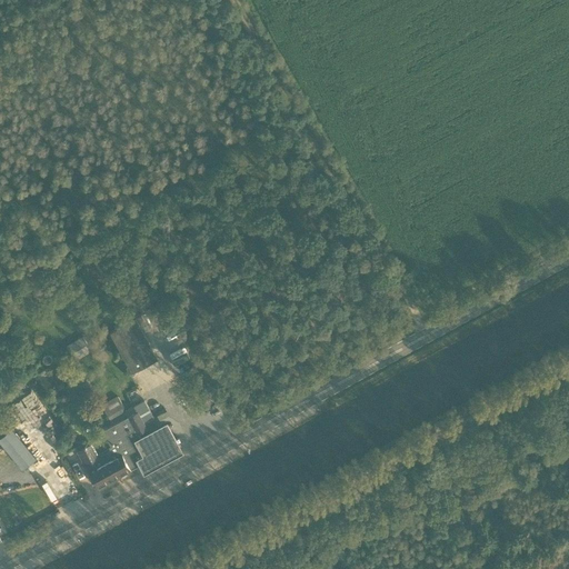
[(136,318),(111,331),(133,371),(158,358),(136,318)]
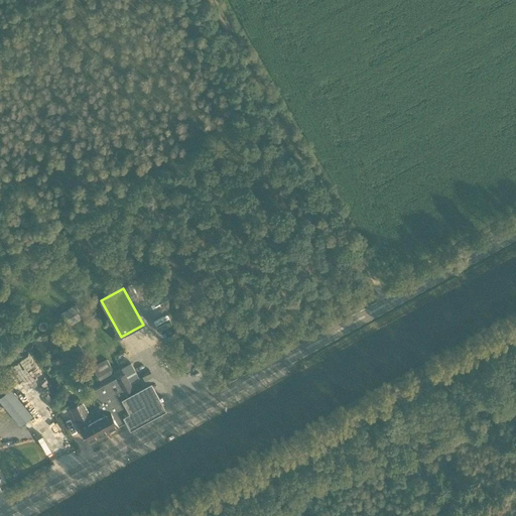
[(75,304),(58,313),(63,321),(74,315),(80,312),(75,304)]
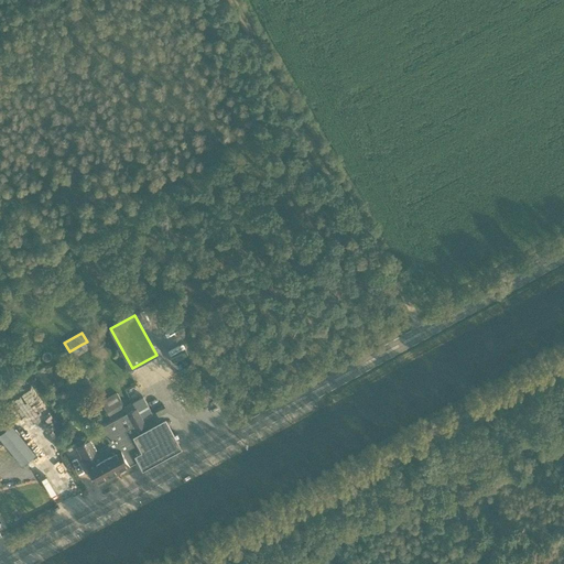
[(110,418),(127,410),(117,392),(100,401),(110,418)]
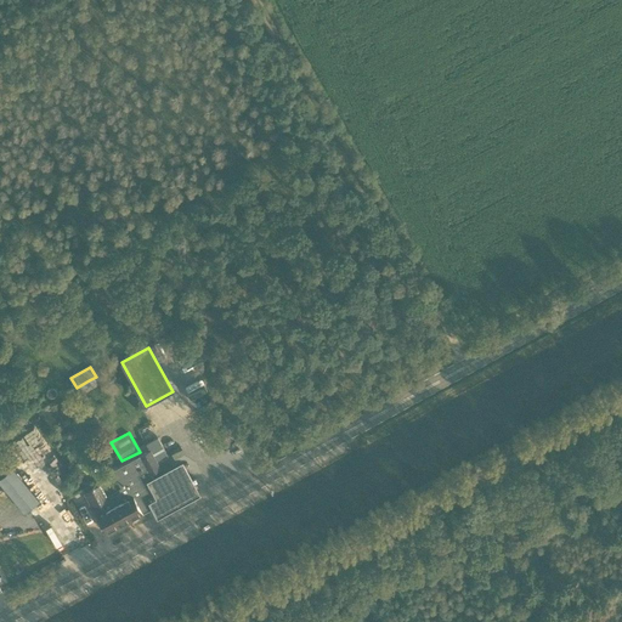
[(145,514),(153,509),(156,508),(151,498),(158,495),(159,487),(152,474),(162,468),(158,462),(168,456),(158,436),(147,442),(151,450),(113,470),(122,486),(119,487),(120,490),(118,492),(117,491),(107,496),(101,484),(86,492),(108,533),(145,514)]
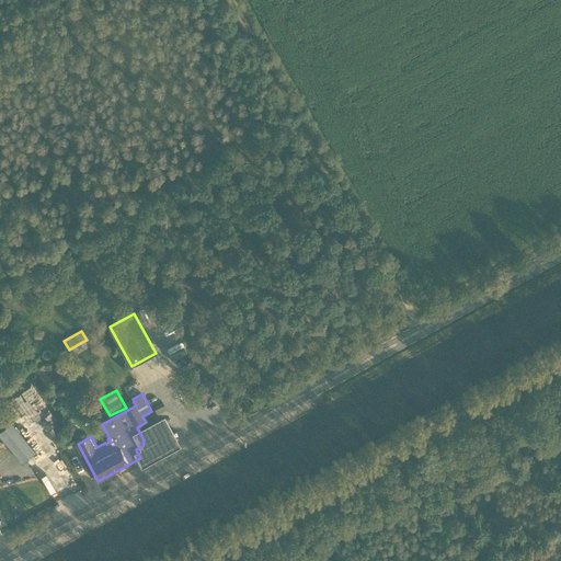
[(142,450),(135,454),(144,469),(183,447),(167,416),(134,435),(142,450)]
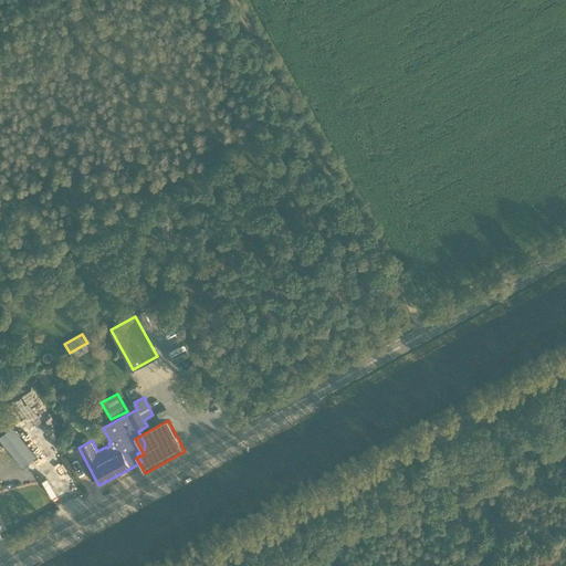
[(0,435),(0,438),(23,467),(37,456),(11,426),(0,435)]
